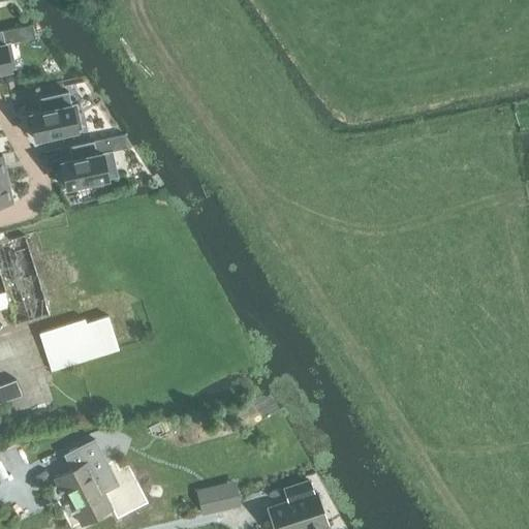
[(0,70),(12,68),(11,67),(16,66),(10,40),(6,41),(5,39),(4,40),(1,29),(0,29),(0,70)]
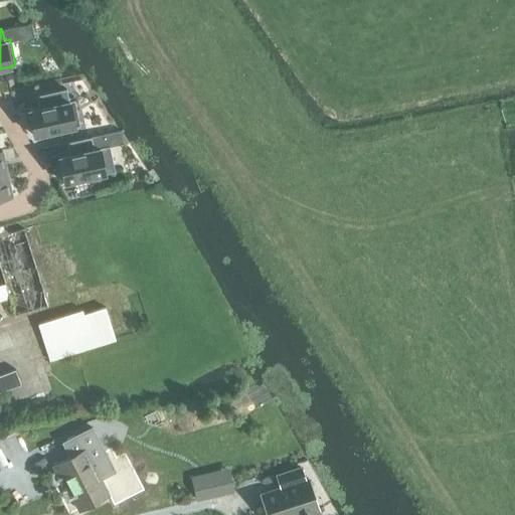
[(38,106),(26,108),(33,137),(75,127),(75,126),(79,125),(74,100),(70,100),(70,99),(68,99),(65,88),(35,95),(38,106)]
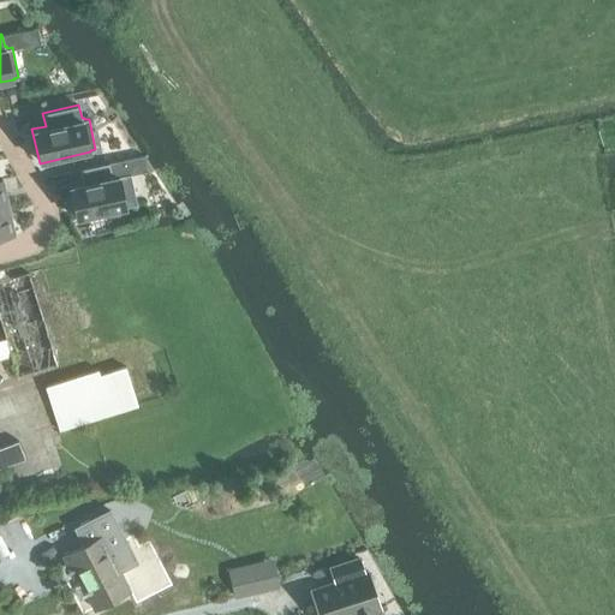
[(82,181),(69,185),(76,219),(93,215),(94,218),(107,214),(107,212),(126,208),(126,206),(137,203),(130,173),(120,175),(119,174),(111,175),(108,162),(79,168),(82,181)]
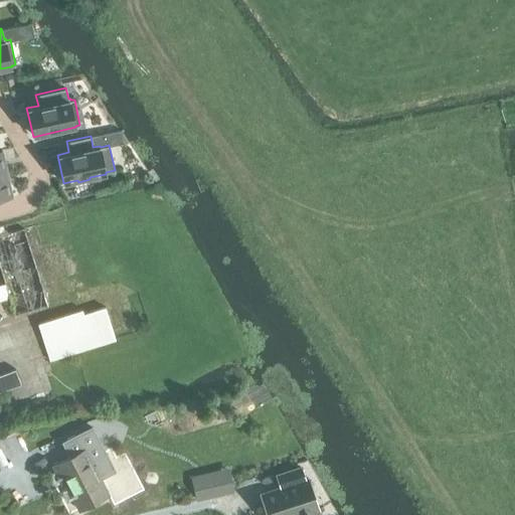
[(0,149),(0,171),(9,170),(4,149),(0,149)]
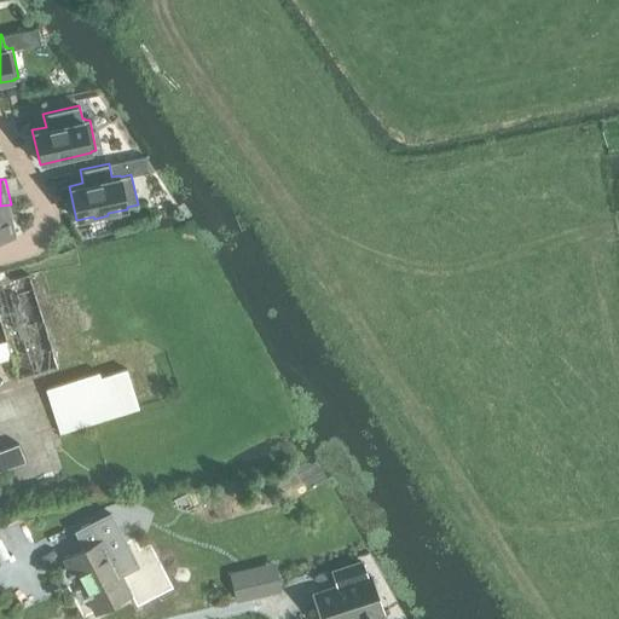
[(11,204),(0,206),(0,233),(17,230),(11,204)]
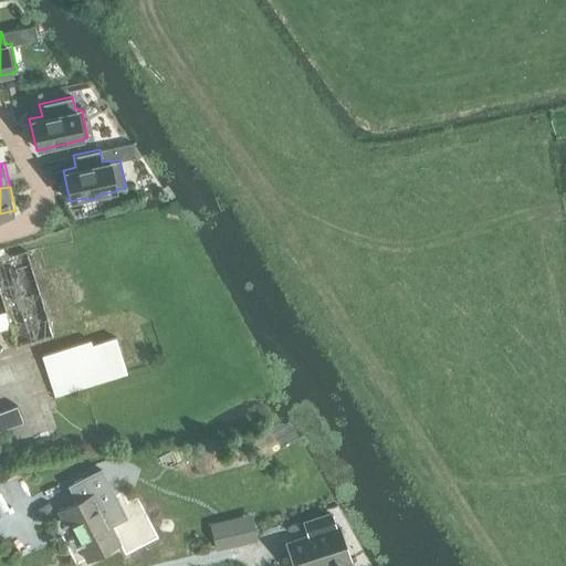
[(0,292),(6,311),(11,327),(17,346),(52,335),(25,251),(0,259),(0,292)]
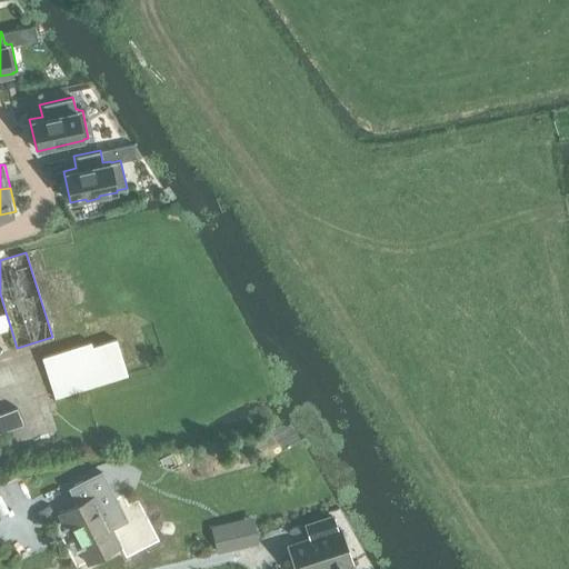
[(0,331),(11,329),(6,312),(0,313),(0,331)]
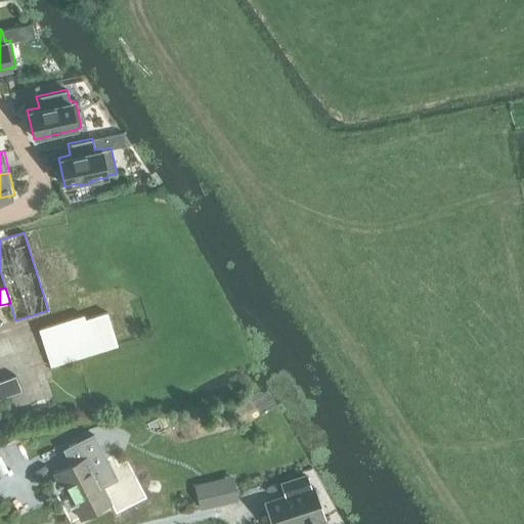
[(117,345),(106,310),(84,318),(83,315),(39,330),(45,348),(50,366),(117,345)]
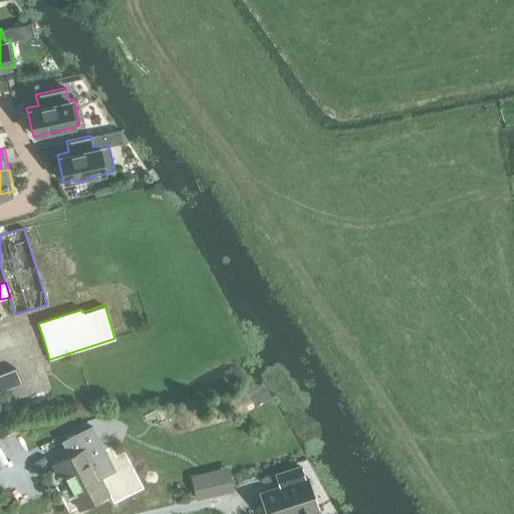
[(15,367),(0,372),(0,390),(20,382),(15,367)]
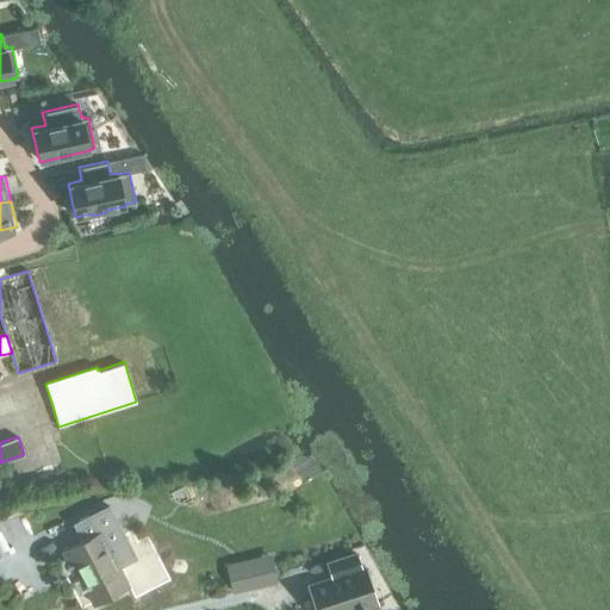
[(82,541),(62,551),(69,564),(73,562),(94,603),(128,586),(118,567),(137,558),(110,504),(94,511),(73,522),(82,541)]
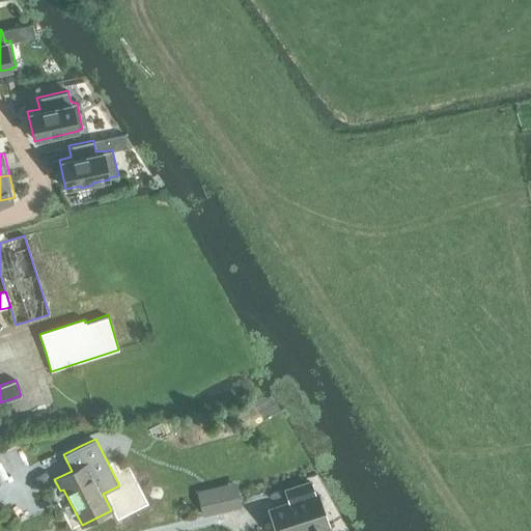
[(290,501),(315,493),(312,480),(286,488),(290,501)]
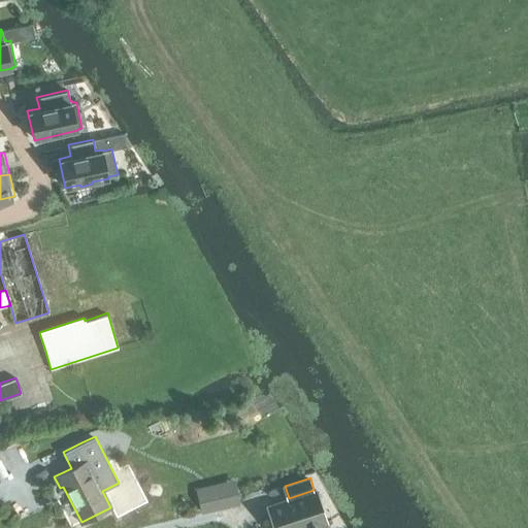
[(234,483),(197,491),(201,510),(238,501),(234,483)]
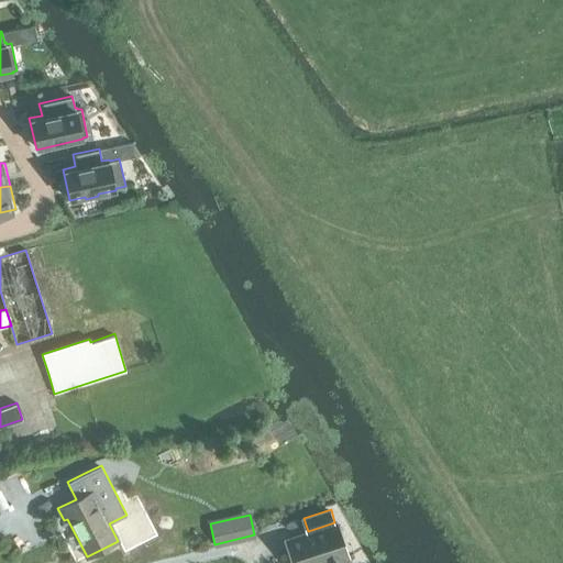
[(335,522),(284,539),(291,562),(348,562),(346,556),(348,556),(335,522)]
